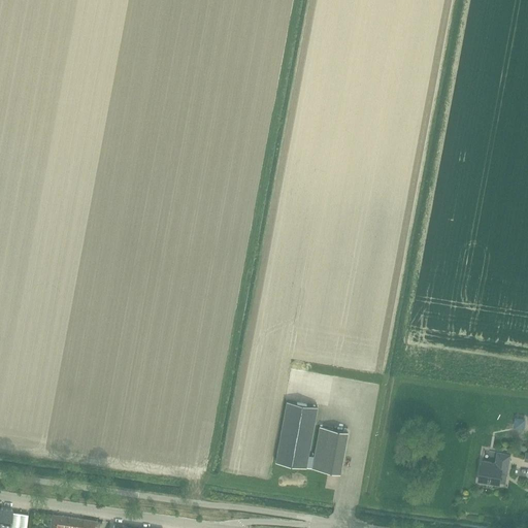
[(318,406),(288,400),(276,461),(306,467),(318,406)]
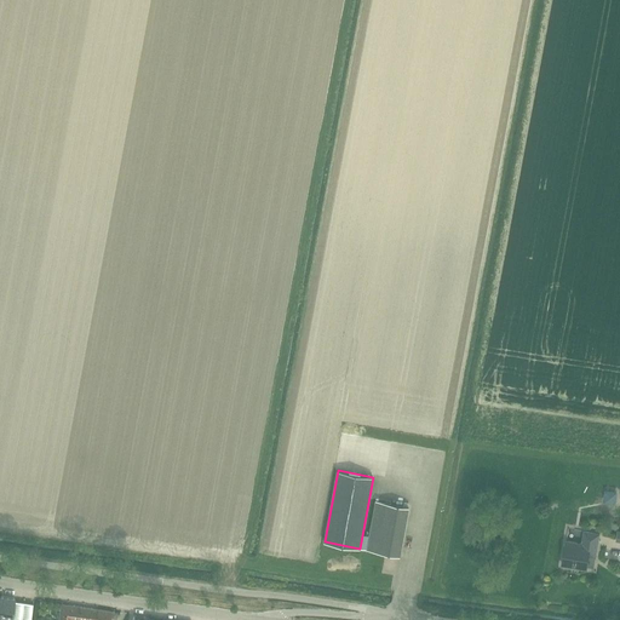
[(606,491),(604,501),(615,503),(618,492),(606,491)]
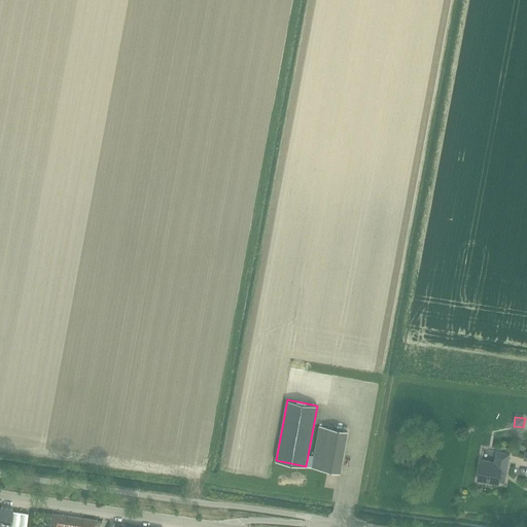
[(347,430),(320,425),(312,467),(340,472),(347,430)]
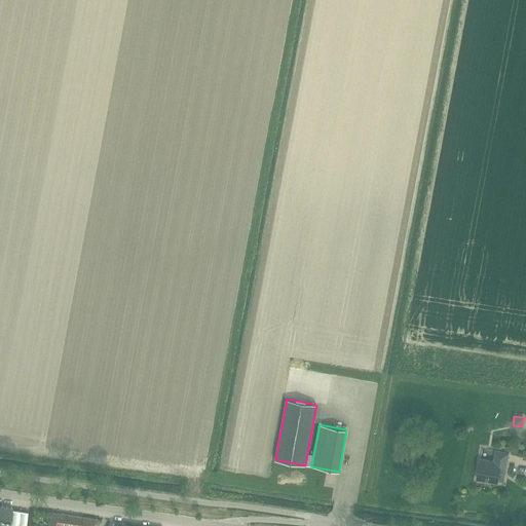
[(481,459),(478,480),(498,483),(500,472),(500,470),(501,470),(506,471),(510,452),(496,450),(494,461),(481,459)]
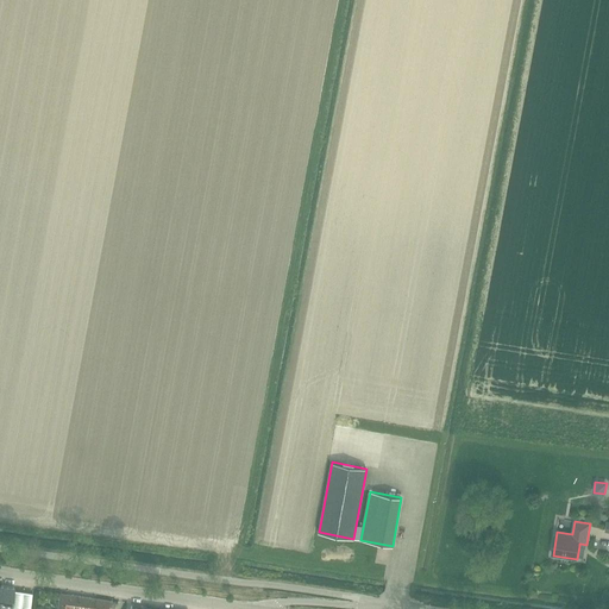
[(0,608),(30,608),(31,608),(33,594),(16,590),(16,588),(0,585),(0,608)]
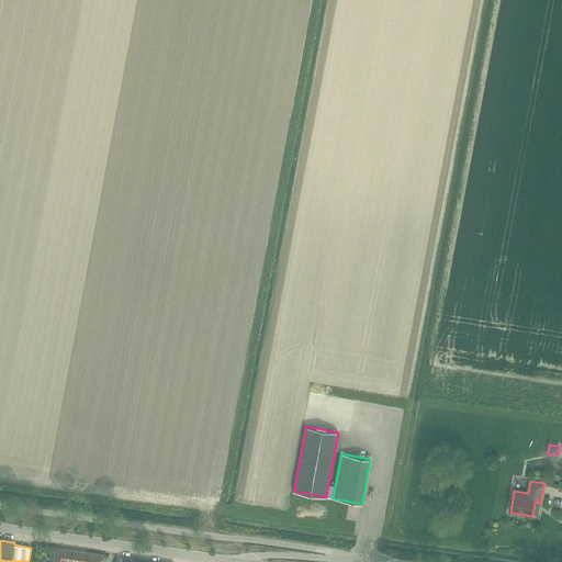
[(54,560),(53,561),(66,561),(100,561),(101,560),(102,553),(89,552),(60,548),(59,552),(55,552),(54,560)]
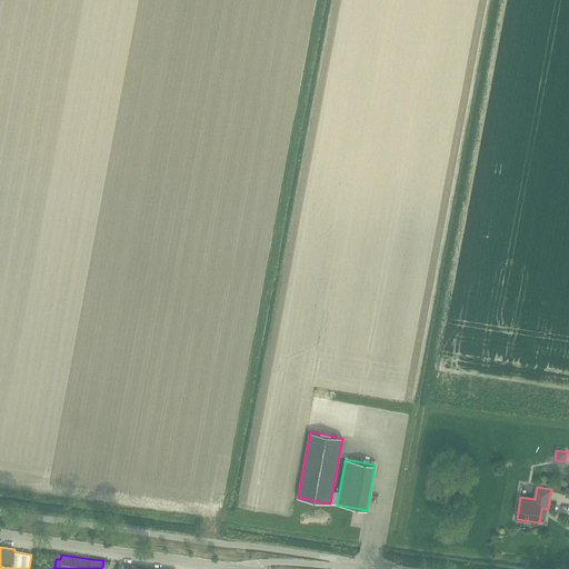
All buildings are outlined.
